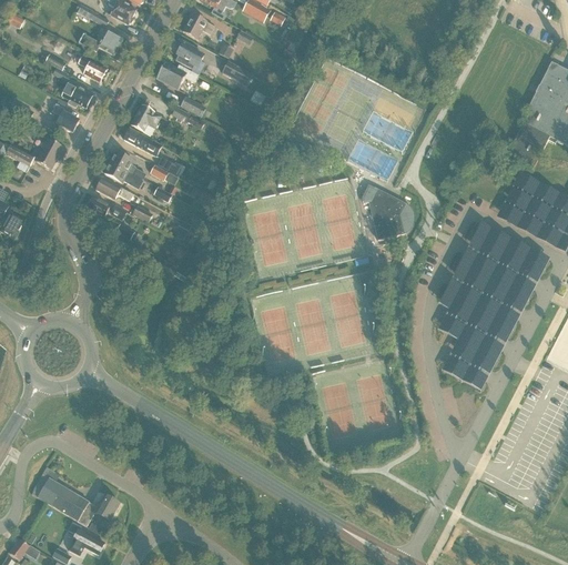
[(111,0),(113,1),(111,4),(115,6),(111,14),(128,23),(129,22),(132,22),(133,19),(132,16),(137,9),(120,0),(111,0)]
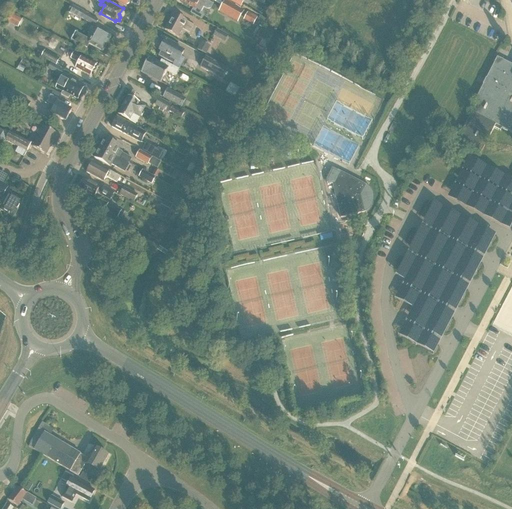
[(182,0),(200,10),(203,4),(207,6),(210,6),(212,2),(209,0),(182,0)]
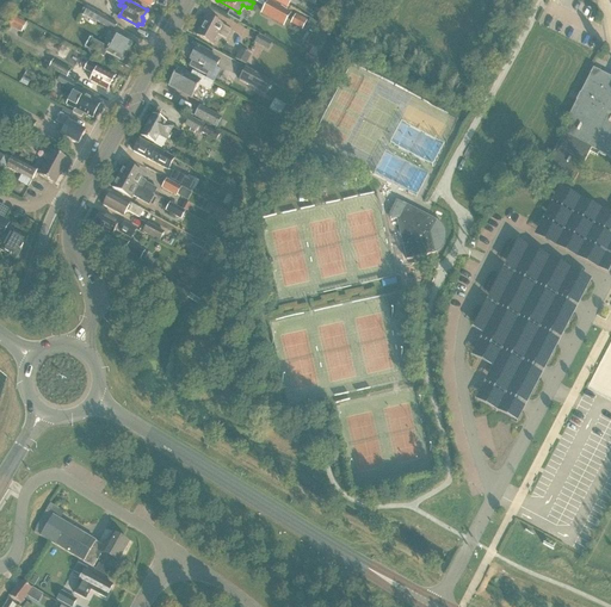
[(261,10),(283,23),(290,11),(271,0),(267,0),(261,10)]
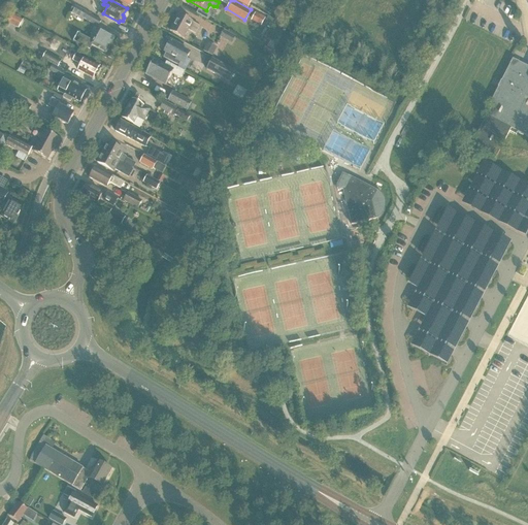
[(98,24),(101,18),(73,2),(69,10),(81,18),(81,15),(98,24)]
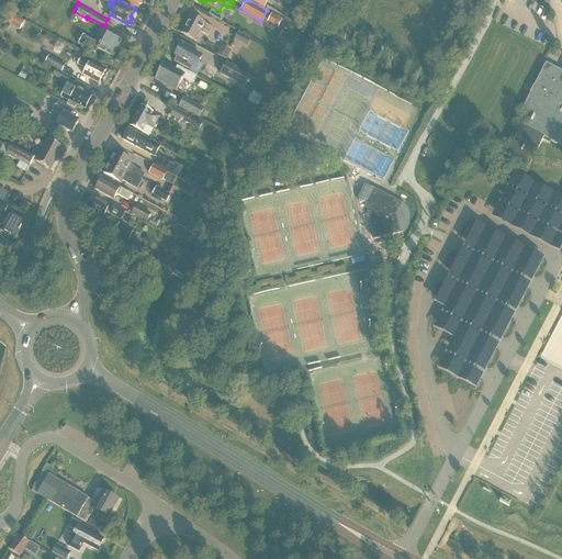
[(269,10),(265,19),(278,24),(282,15),(269,10)]
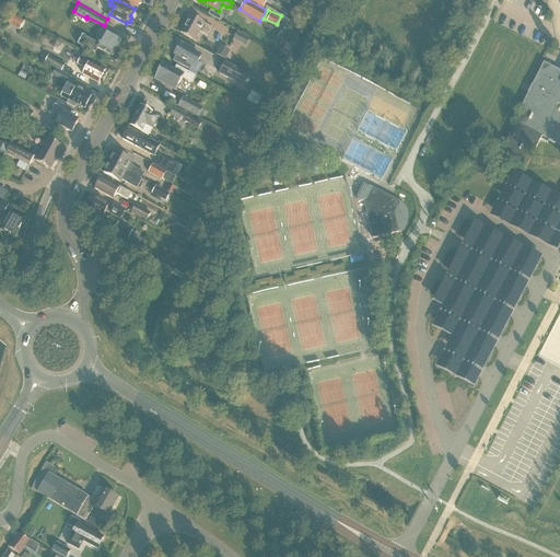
[(24,18),(12,11),(7,21),(20,27),(24,18)]
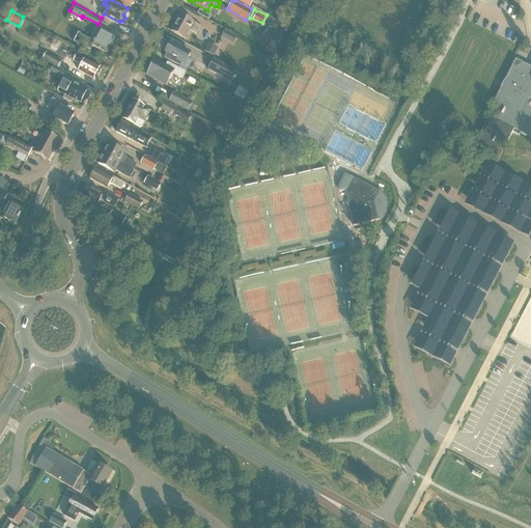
[(193,20),(179,11),(170,28),(185,35),(189,27),(196,31),(200,24),(193,20)]
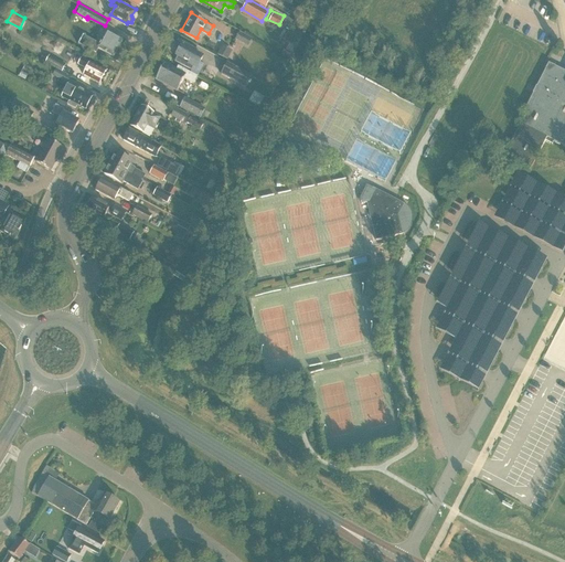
[(123,36),(116,32),(106,28),(99,41),(83,32),(77,41),(95,51),(98,45),(114,54),(123,36)]
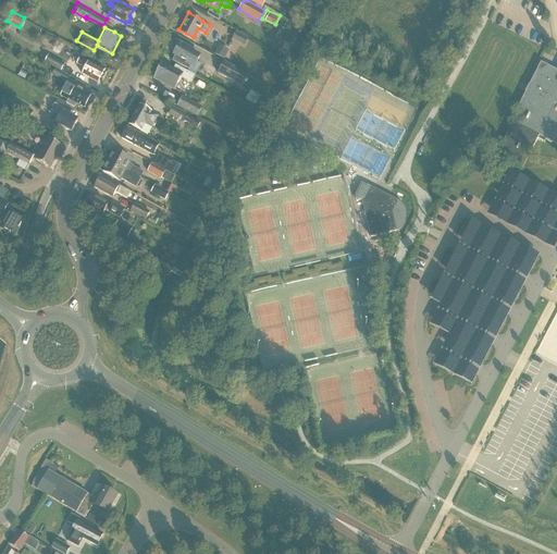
[(232,36),(244,42),(248,36),(236,29),(232,36)]
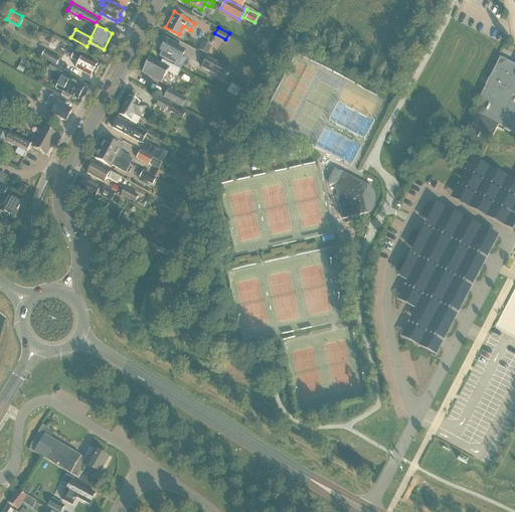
[(166,37),(160,48),(161,49),(159,53),(174,61),(176,58),(180,53),(182,54),(184,49),(177,46),(178,44),(166,37)]
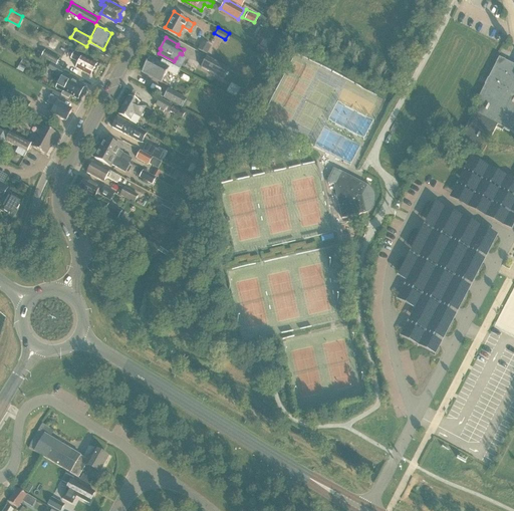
[(44,47),(40,54),(56,63),(60,56),(44,47)]
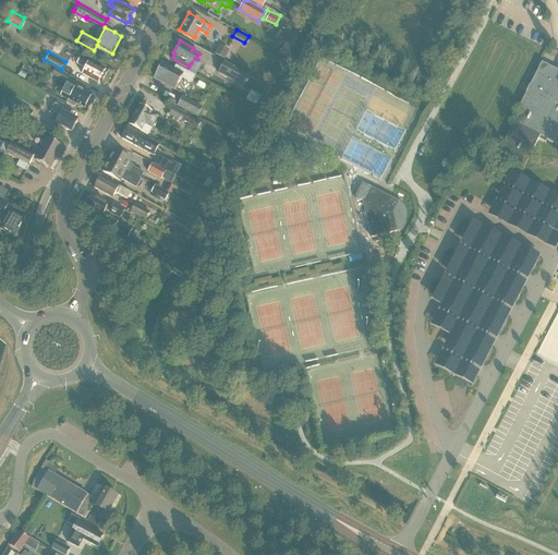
[(98,80),(105,67),(88,59),(80,55),(76,61),(85,65),(82,71),(98,80)]
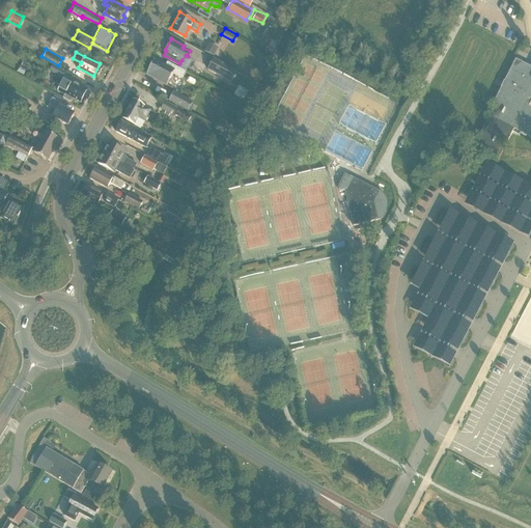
[(167,83),(172,72),(182,77),(186,70),(167,59),(166,60),(157,55),(146,73),(167,83)]
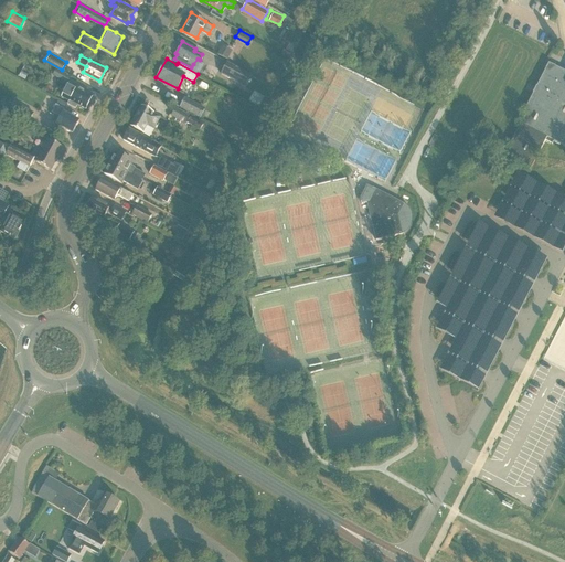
[(251,73),(227,61),(221,72),(244,84),(251,73)]
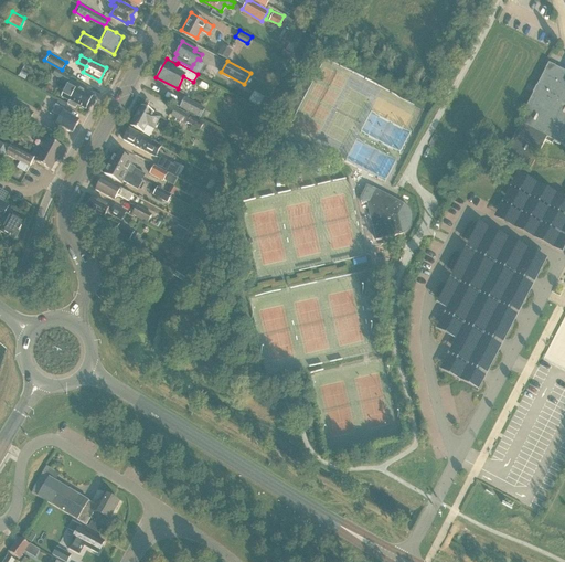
[(533,91),(518,119),(520,120),(503,152),(530,167),(545,138),(552,141),(553,138),(560,141),(564,144),(564,69),(548,61),(536,84),(535,84),(532,91),(533,91)]
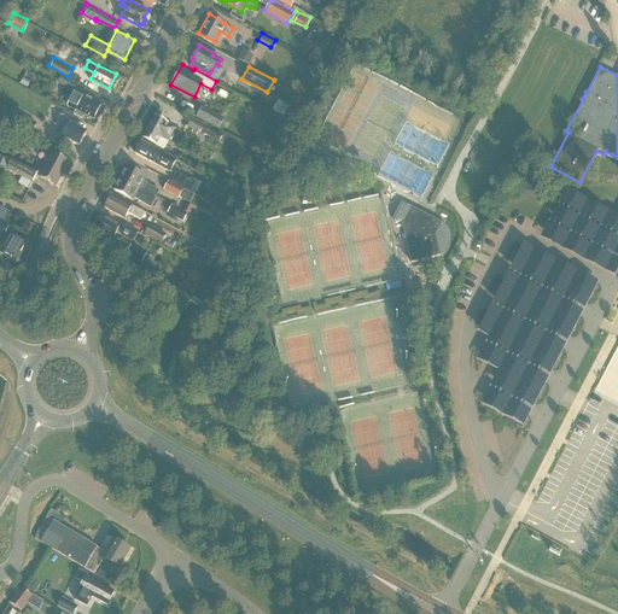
[(60,72),(57,80),(74,88),(77,82),(60,72)]
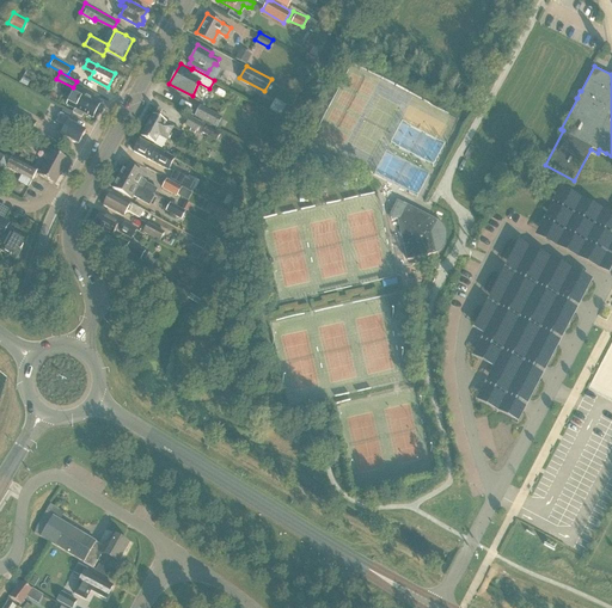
[(75,103),(73,110),(72,110),(81,115),(84,111),(92,116),(99,102),(83,92),(81,93),(75,90),(71,100),(75,103)]
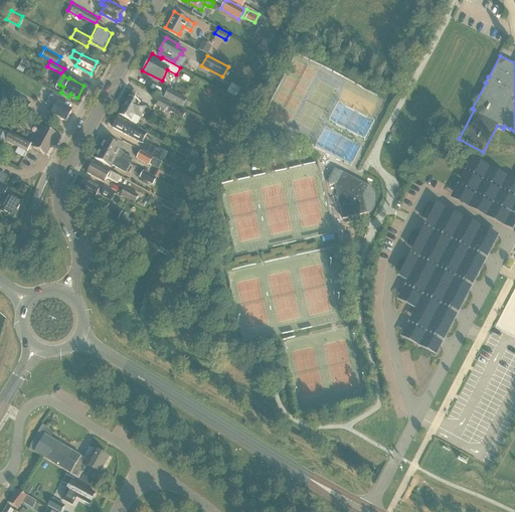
[(241,87),(231,80),(226,90),(236,96),(241,87)]
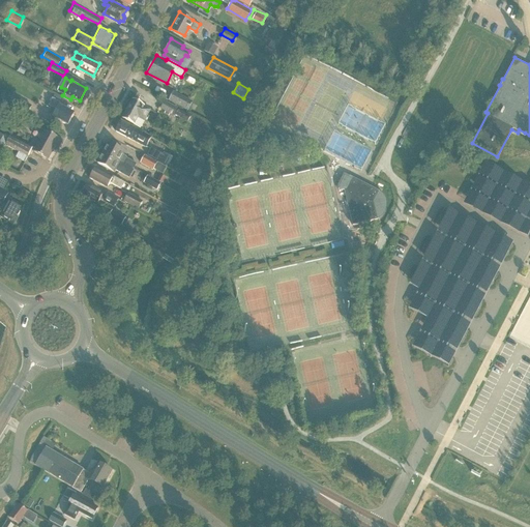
[(168,98),(187,108),(192,99),(173,89),(168,98)]
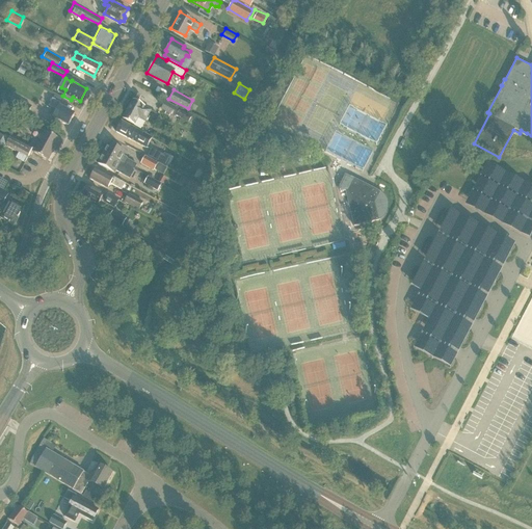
[(49,103),(56,107),(52,114),(68,124),(74,111),(59,103),(60,101),(52,96),(49,103)]
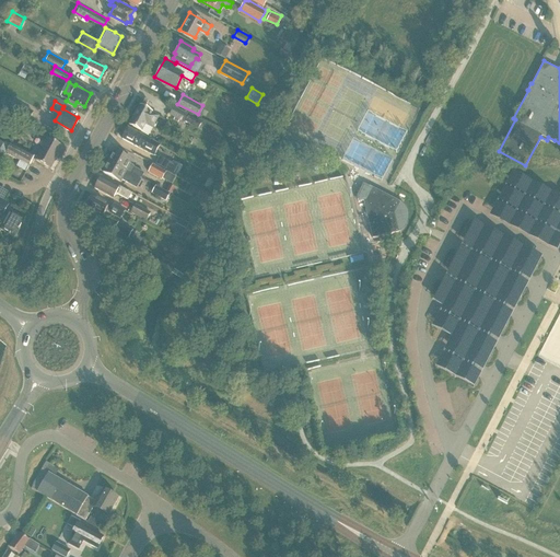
[(19,102),(14,109),(28,117),(33,109),(19,102)]
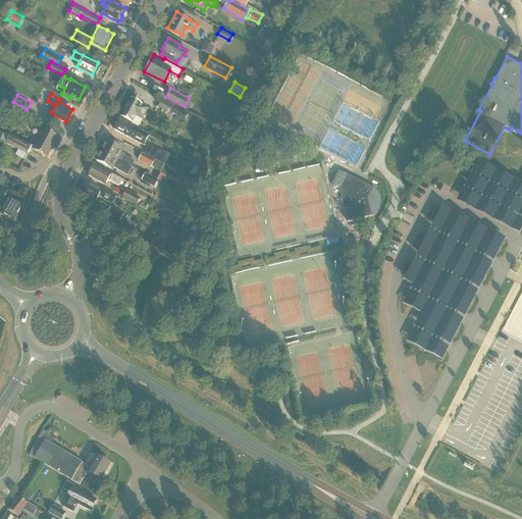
[(148,106),(131,96),(120,113),(132,119),(136,113),(142,116),(148,106)]
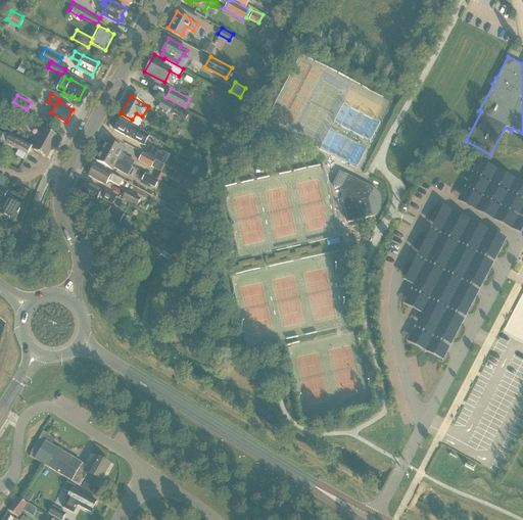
[(157,105),(171,112),(175,104),(162,97),(157,105)]
